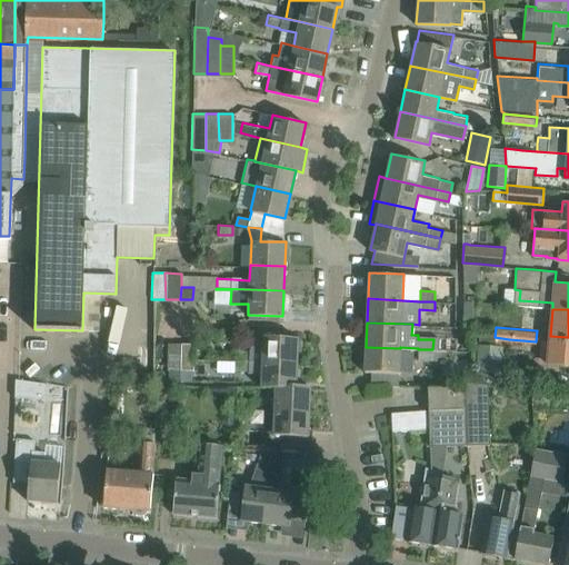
[(235,350),(233,360),(297,363),(298,337),(262,335),(262,339),(255,339),(249,348),(248,350),(235,350)]
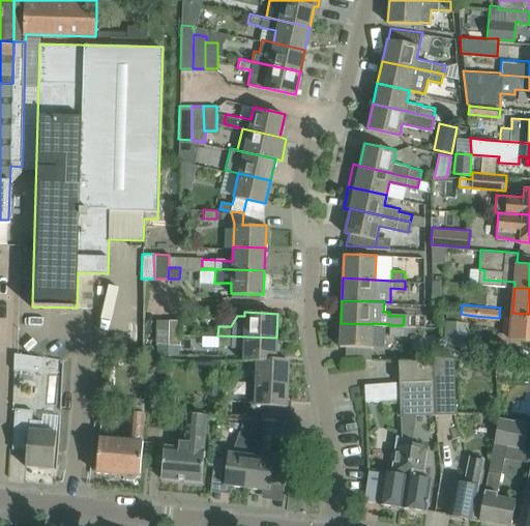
[(529,314),(512,313),(509,338),(529,340),(529,314)]
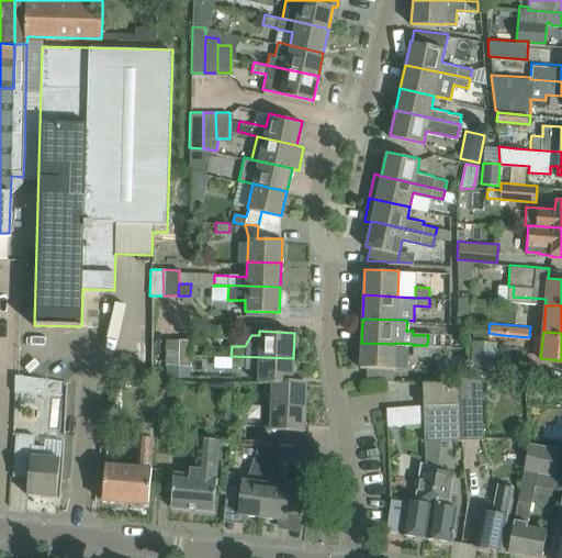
[(178,366),(178,339),(165,339),(165,367),(178,366)]
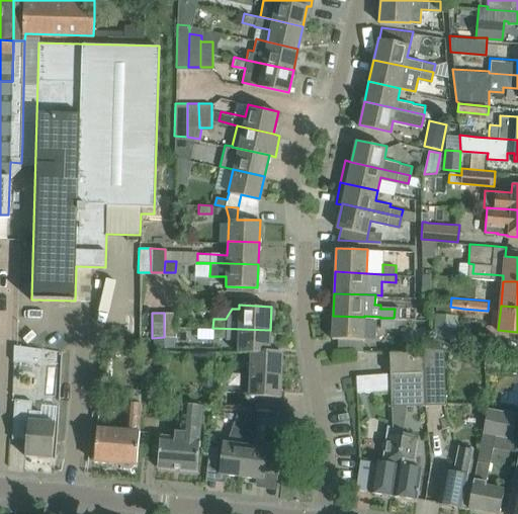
[(176,313),(164,313),(164,337),(176,337),(176,313)]
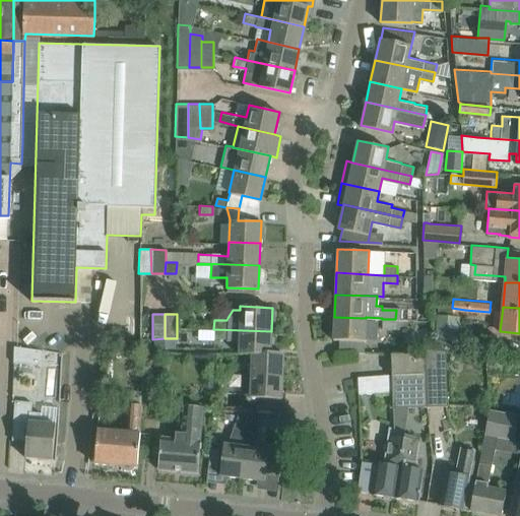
[(455,315),(448,315),(435,314),(432,345),(452,347),(455,315)]
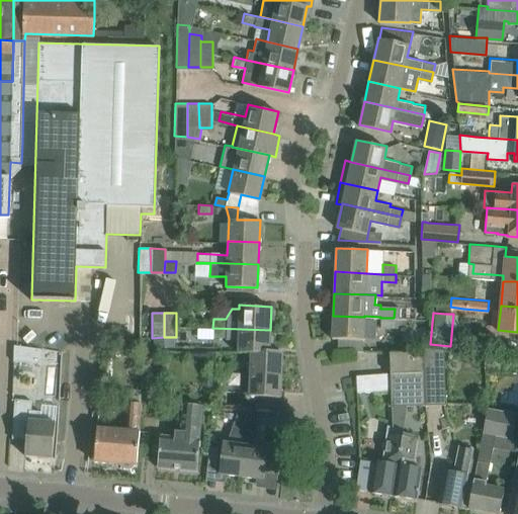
[(364,317),(333,316),(332,337),(363,339),(364,317)]
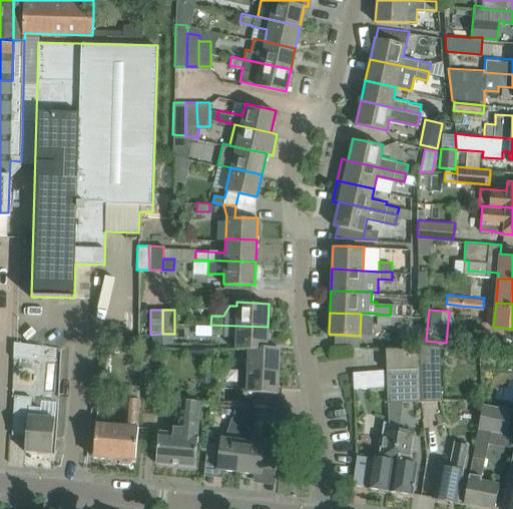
[(390,315),(377,315),(376,323),(390,323),(390,315)]
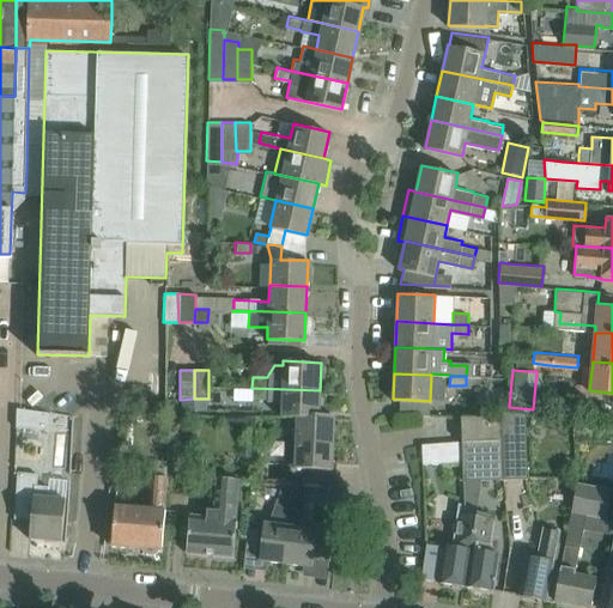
[(131,400),(145,401),(146,388),(132,387),(131,400)]
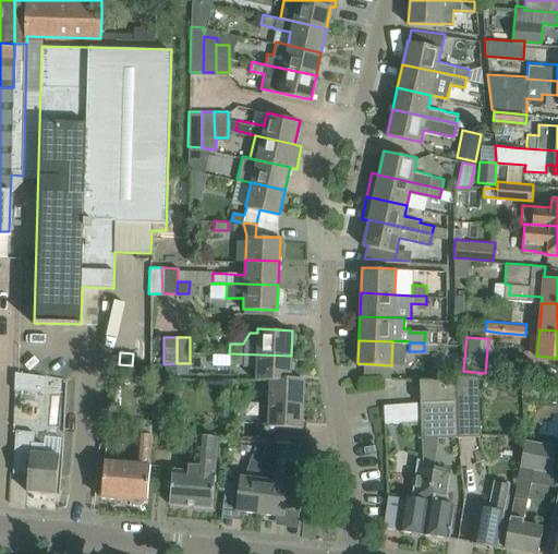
[(255,380),(269,380),(269,377),(290,378),(290,377),(291,356),(229,353),(229,362),(242,362),(242,363),(256,364),(255,380)]
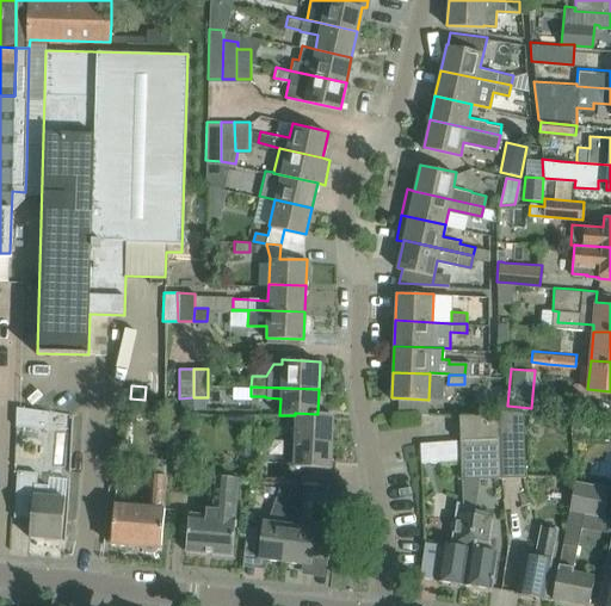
[(16,424),(45,426),(48,409),(17,406),(16,424)]
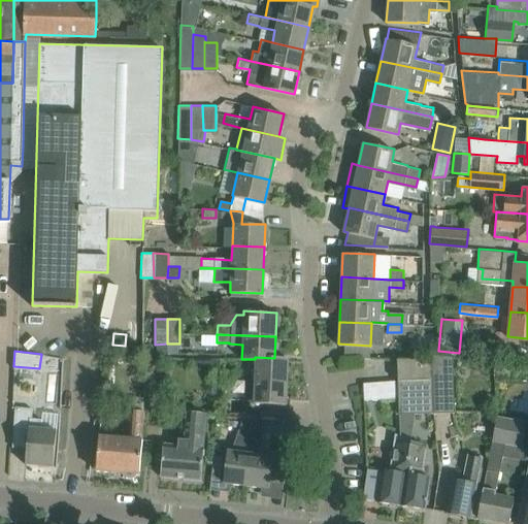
[(255,357),(255,359),(254,380),(287,381),(288,357),(274,357),(274,358),(255,357)]
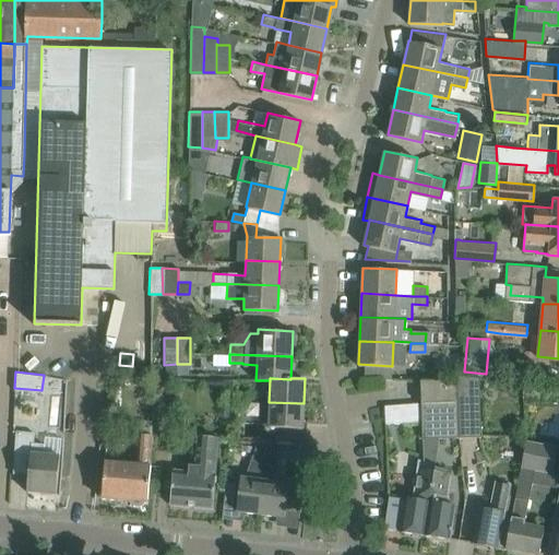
[(420,436),(454,436),(454,384),(419,381),(420,436)]
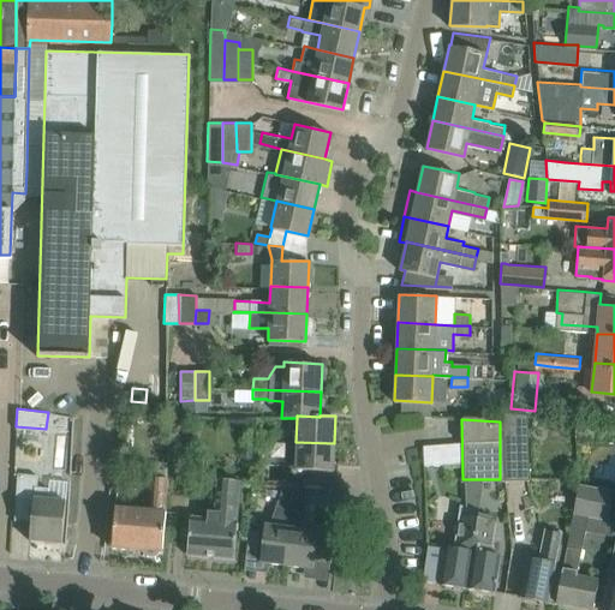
[(500,422),(500,479),(525,479),(525,424),(500,422)]
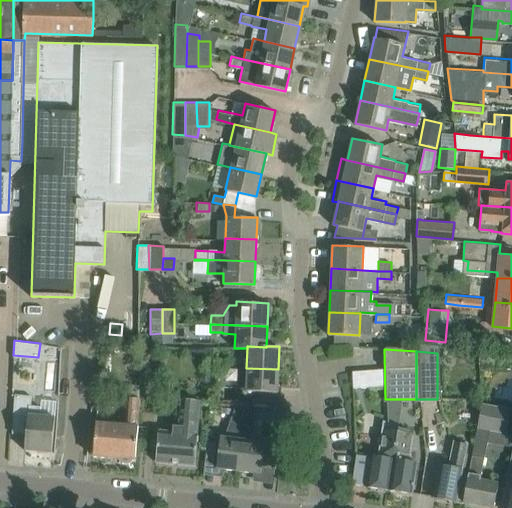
[(213,358),(212,367),(225,367),(225,359),(213,358)]
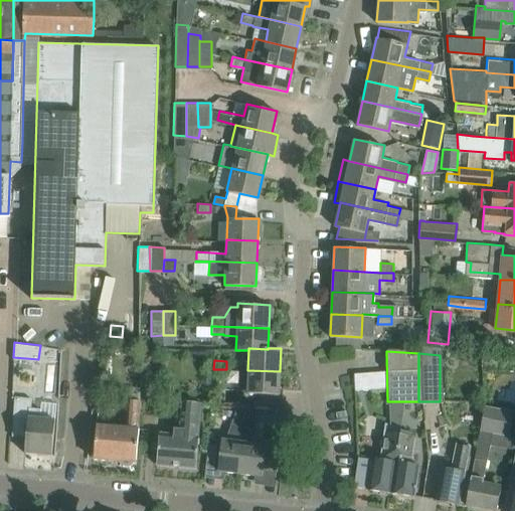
[(226,369),(213,369),(213,378),(225,379),(226,369)]
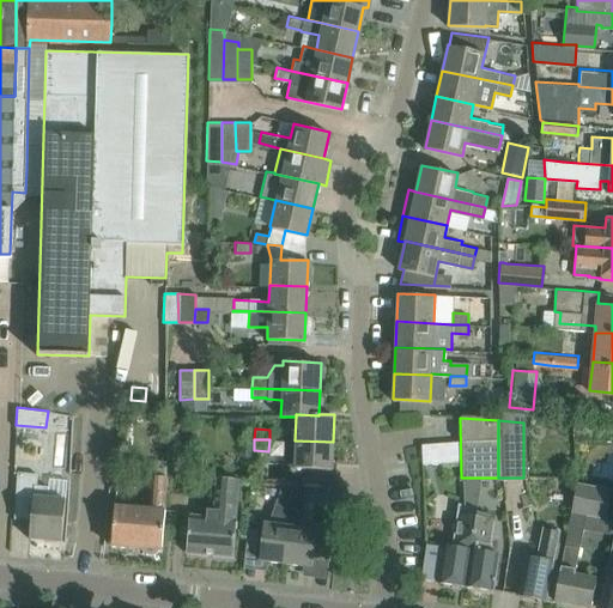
[(333,442),(295,441),(295,467),(332,468),(333,442)]
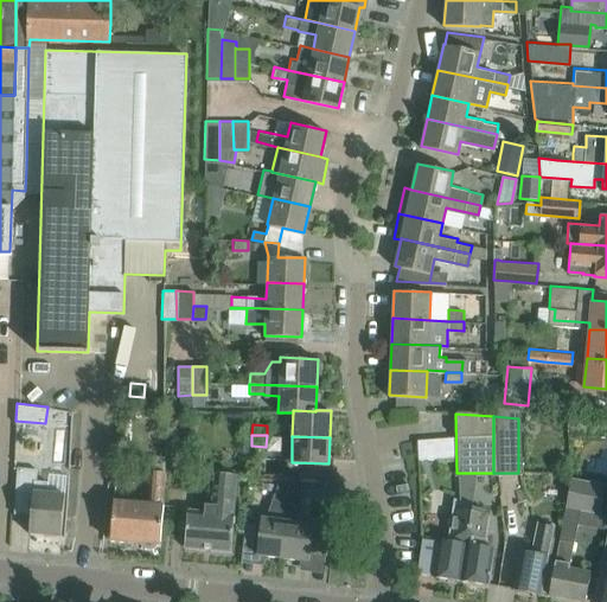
[(434,437),(429,439),(417,439),(419,459),(435,458),(434,437)]
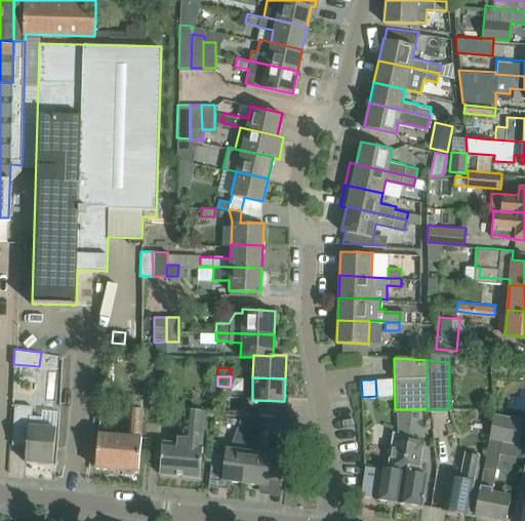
[(14,403),(12,435),(27,437),(25,461),(52,463),(55,427),(54,427),(40,426),(41,415),(31,414),(32,405),(14,403)]
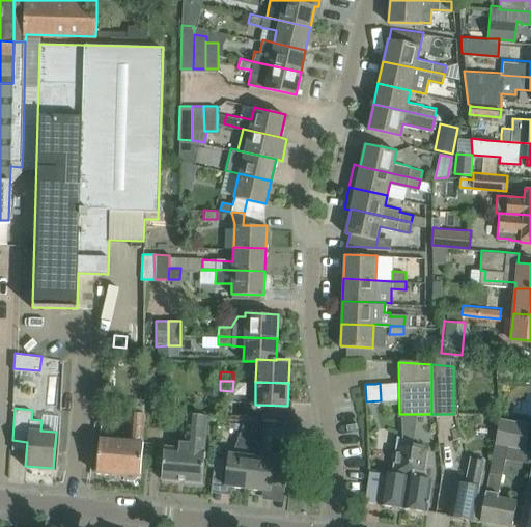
[(96,472),(121,474),(123,474),(126,478),(134,479),(137,475),(140,475),(141,455),(144,412),(131,411),(129,439),(100,437),(96,472)]
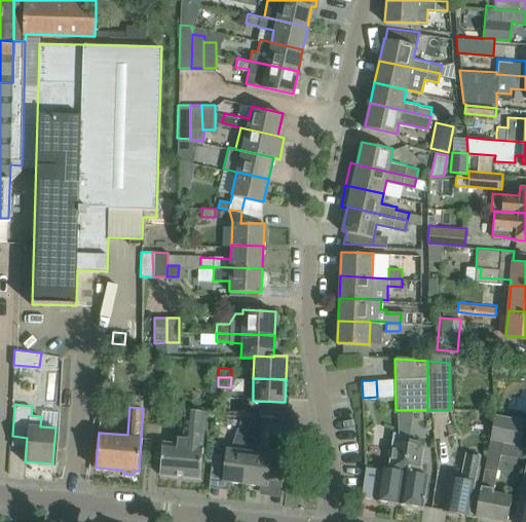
[(182,441),(175,441),(162,440),(159,474),(199,477),(205,410),(185,409),(182,441)]
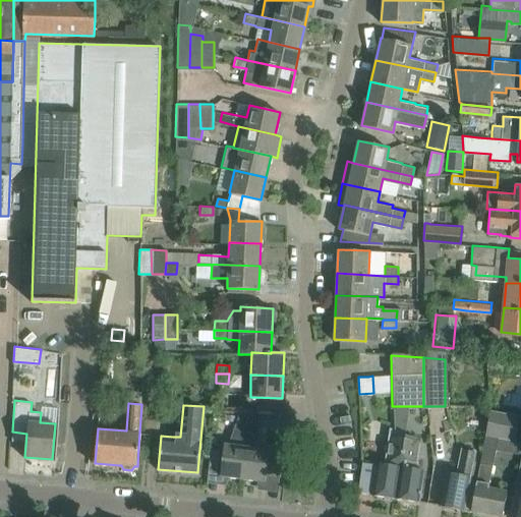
[(484,434),(497,437),(515,440),(519,413),(489,408),(484,434)]
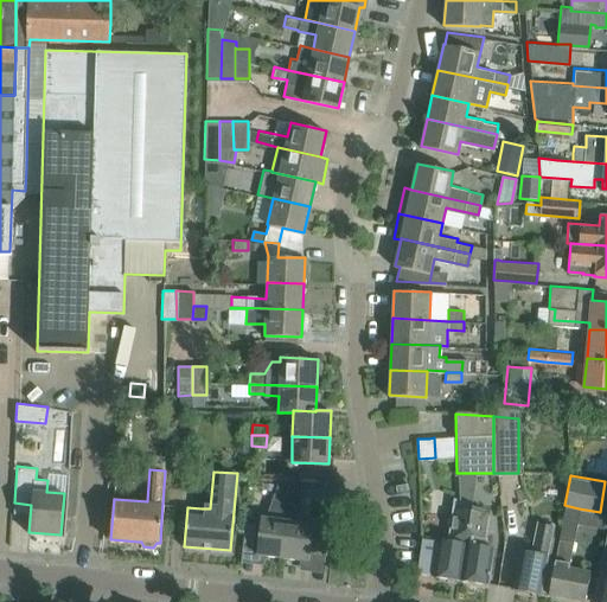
[(256,554),(282,556),(287,519),(286,519),(291,479),(279,478),(264,517),(246,514),(242,543),(257,544),(256,554)]
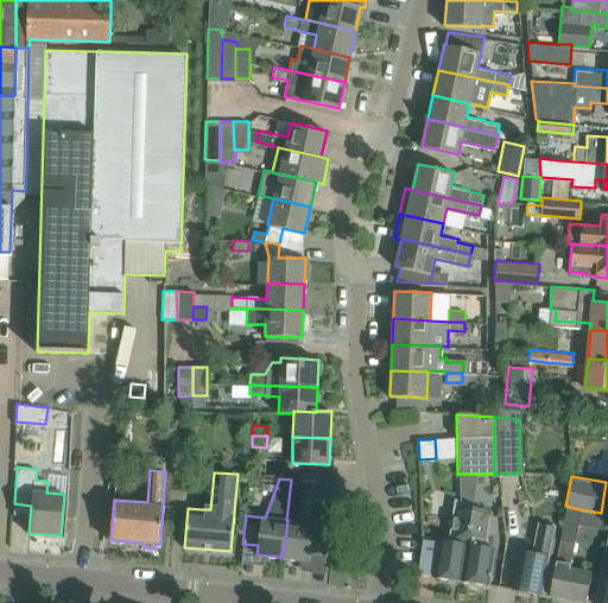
[(287,520),(283,557),(299,559),(309,560),(310,552),(325,554),(329,526),(305,522),(301,522),(304,481),(291,480),(286,520),(287,520)]
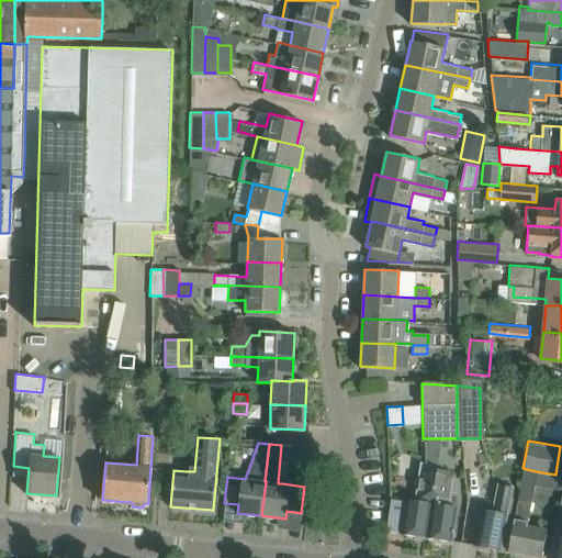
[(425,536),(434,468),(434,466),(420,464),(415,500),(406,499),(401,533),(425,536)]
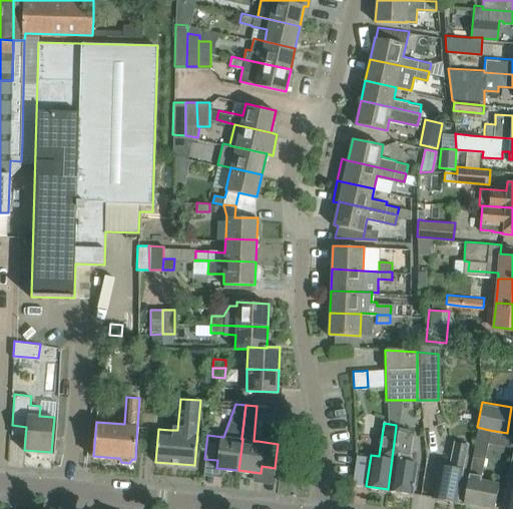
[(396,427),(388,489),(413,493),(417,462),(409,461),(413,433),(410,433),(410,428),(396,427)]
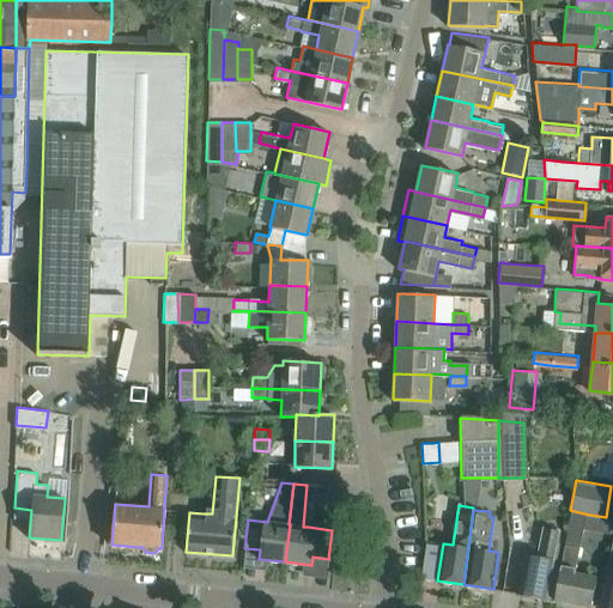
[(584,514),(570,510),(553,600),(590,606),(596,577),(574,572),(584,514)]
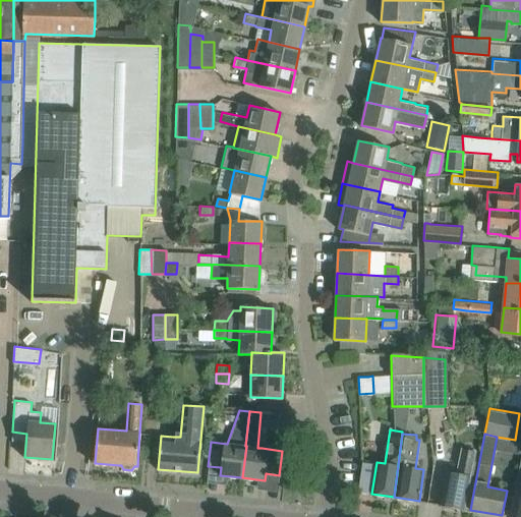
[(520,451),(520,458),(514,497),(510,516),(511,516),(520,516),(520,440),(520,441),(518,451),(520,451)]
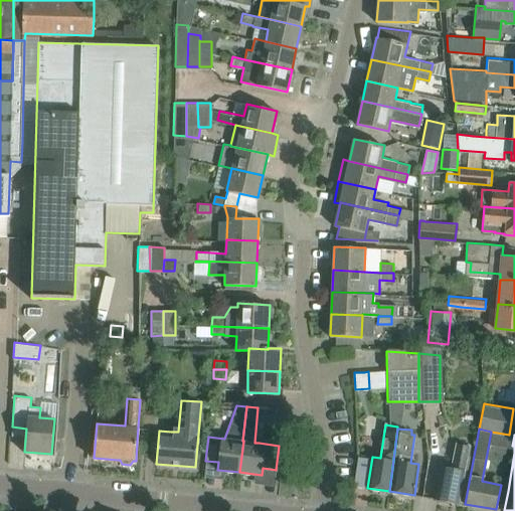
[(442,466),(440,479),(436,499),(459,503),(470,445),(453,442),(449,467),(442,466)]
